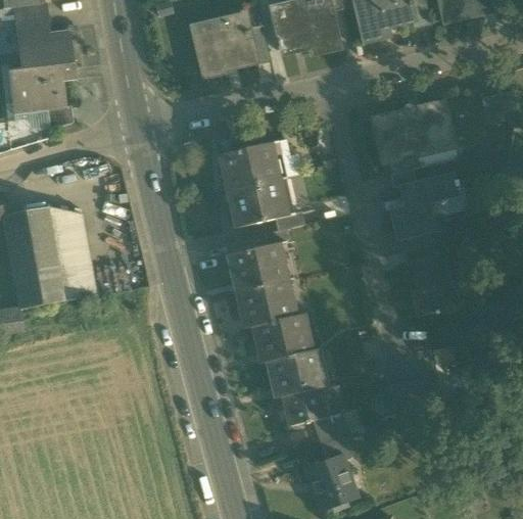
[(48,0),(42,1),(14,4),(17,30),(51,26),(48,0)]
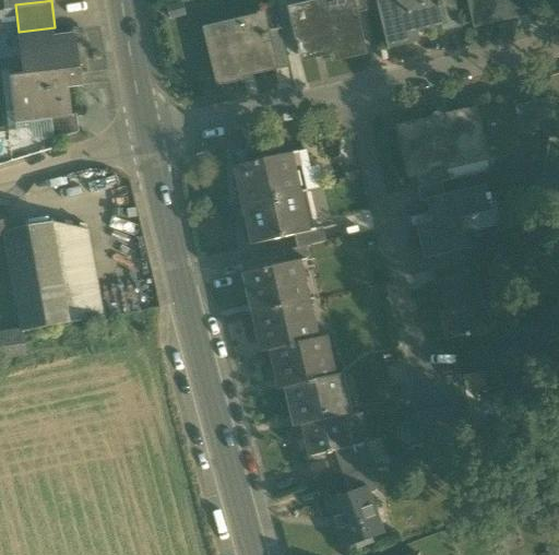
[(173,0),(165,2),(169,18),(186,13),(182,0),(173,0)]
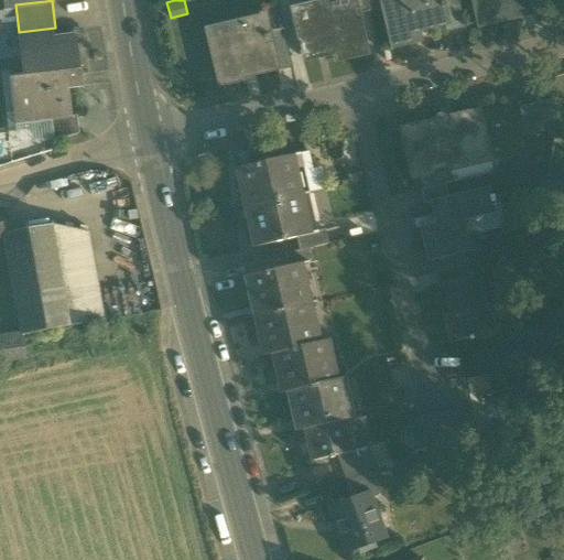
[(324,0),(294,7),(305,55),(343,46),(344,53),(365,49),(356,11),(353,0),(324,0)]
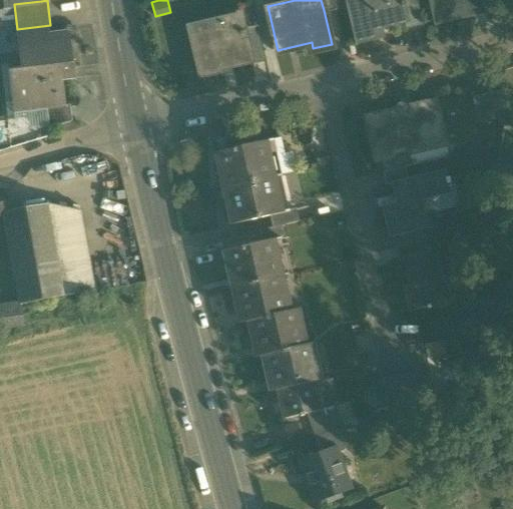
[(321,0),(324,10),(337,7),(335,0),(321,0)]
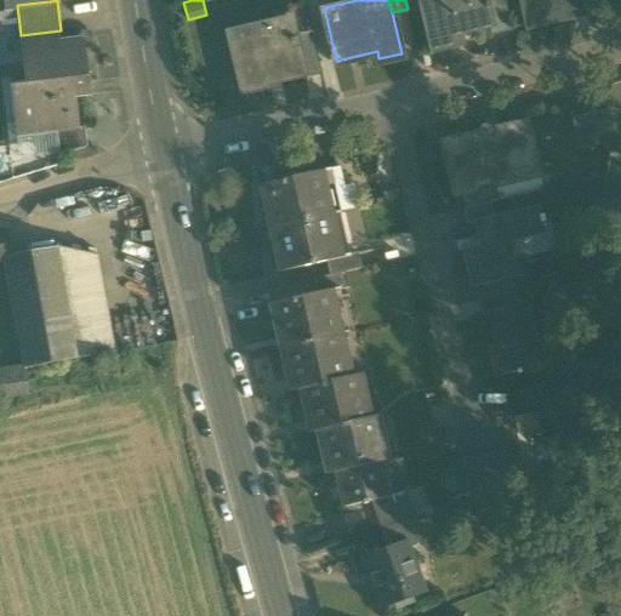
[(421,0),(431,49),(462,41),(460,30),(459,24),(471,22),(472,27),(491,23),(493,23),(486,0),(421,0)]
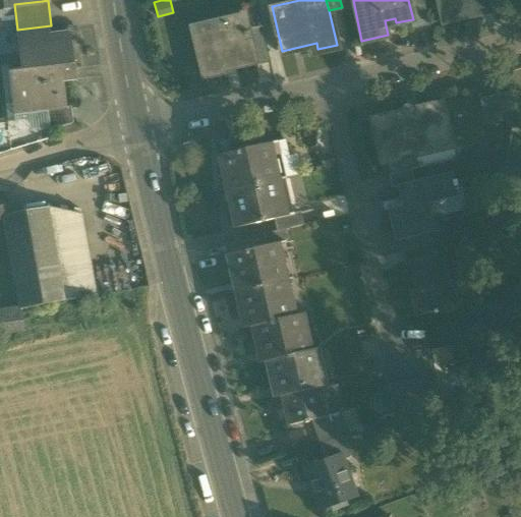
[(412,19),(413,24),(428,21),(423,0),(408,0),(413,19),(412,19)]
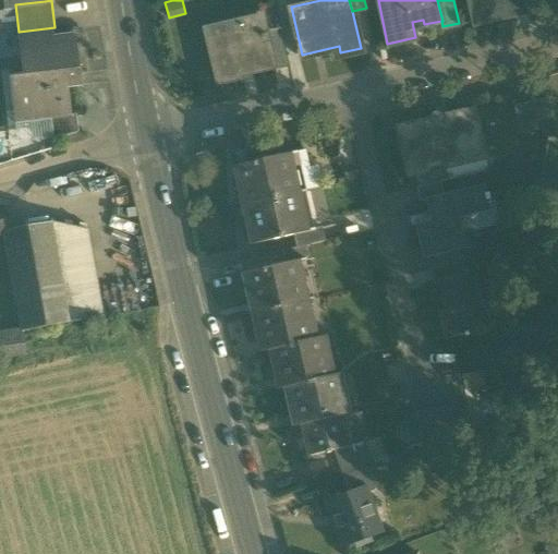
[(466,0),(473,24),(517,14),(516,10),(532,5),(530,0),(466,0)]
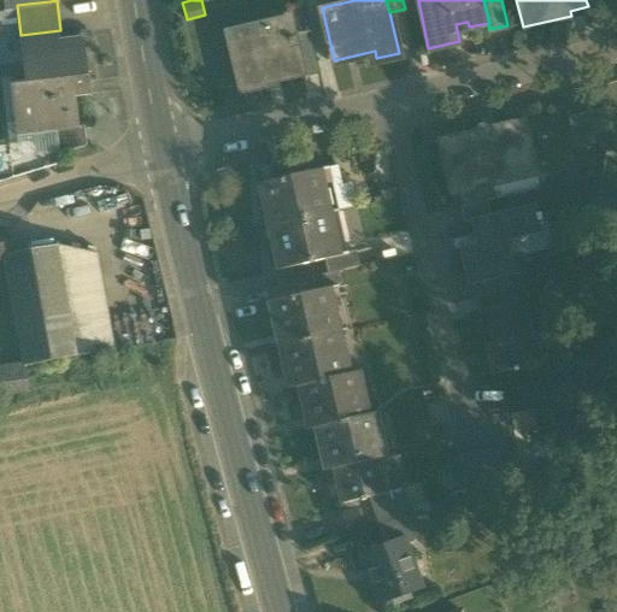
[(225,24),(241,87),(263,82),(263,80),(301,70),(303,70),(293,31),(289,15),(266,21),(265,16),(225,24)]
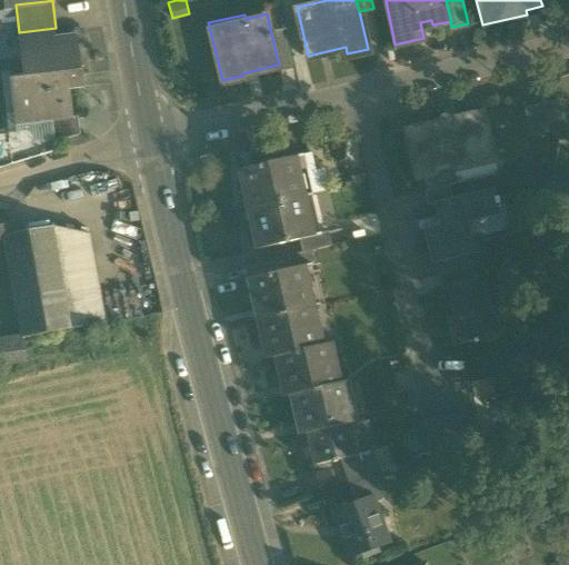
[(278,65),(279,69),(295,65),(286,26),(270,29),(279,65),(278,65)]
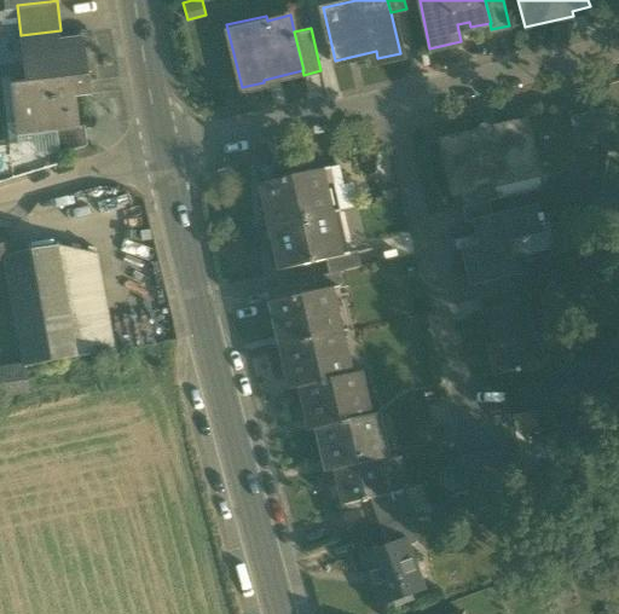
[(40,113),(42,129),(59,127),(81,125),(76,94),(75,79),(88,77),(84,33),(62,35),(61,30),(21,35),(27,77),(11,80),(16,115),(40,113)]
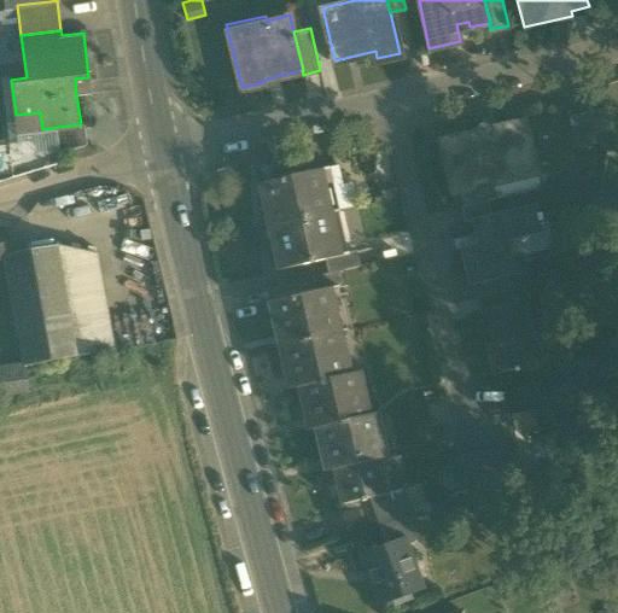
[(75,79),(76,94),(91,92),(88,77),(75,79)]
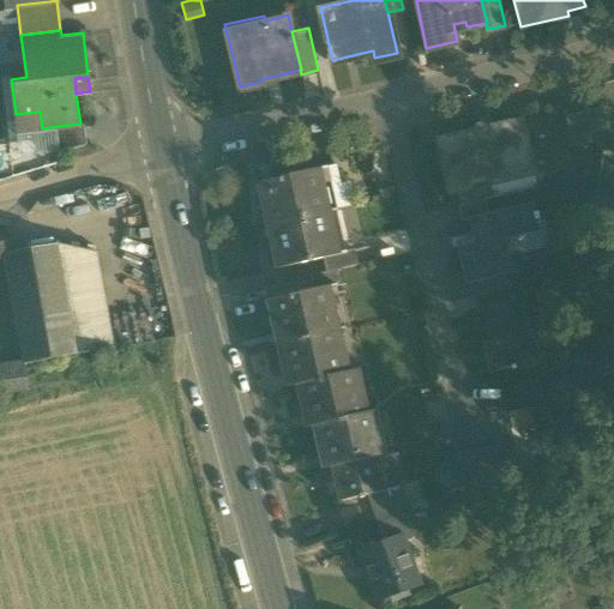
[(560,119),(569,149),(594,143),(599,109),(560,119)]
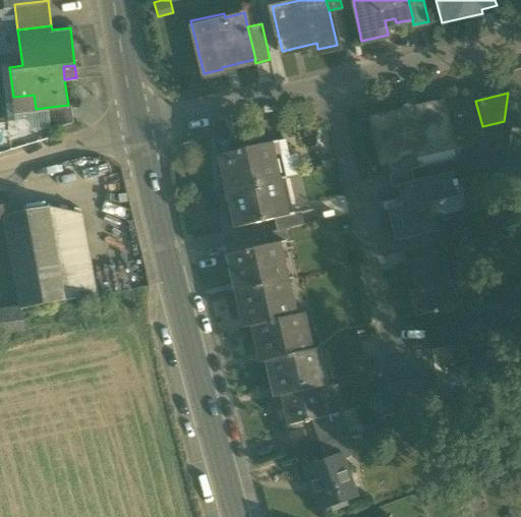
[(34,95),(13,97),(14,111),(36,109),(34,95)]
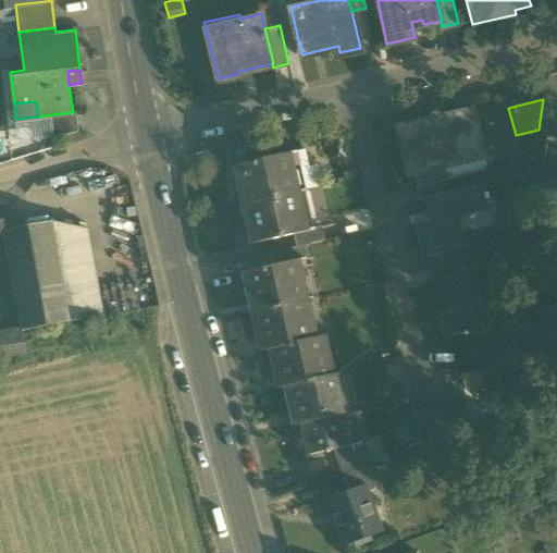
[(396,125),(407,174),(467,161),(462,140),(483,136),(477,107),(441,115),(441,113),(437,111),(433,112),(431,114),(431,118),(396,125)]
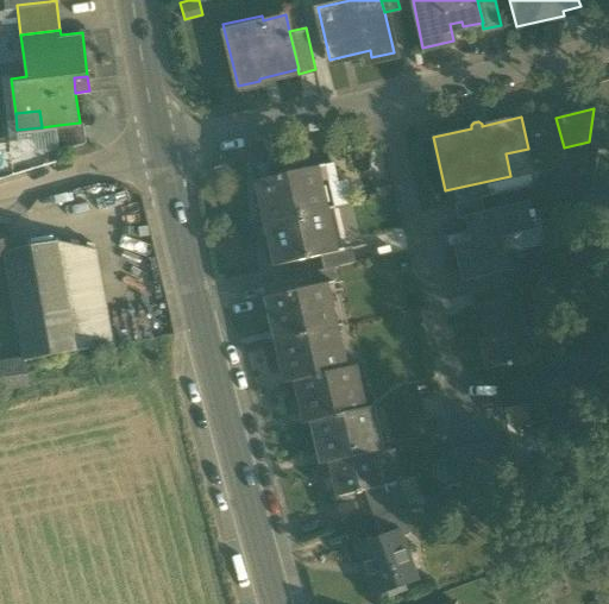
[(58,125),(61,151),(89,142),(87,121),(80,123),(58,125)]
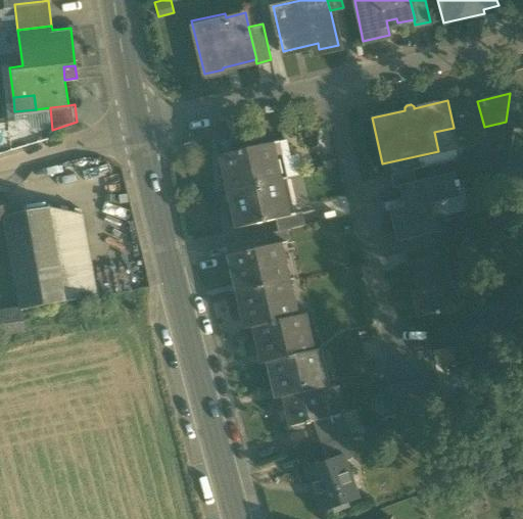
[(36,109),(14,111),(17,134),(52,130),(50,107),(36,109)]
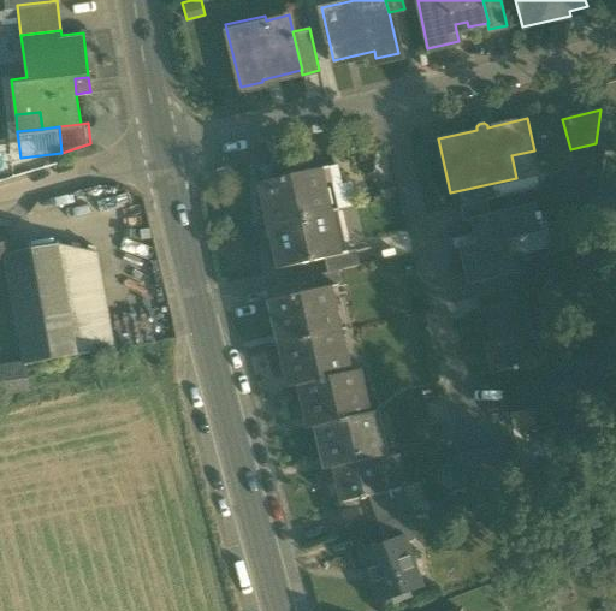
[(337,162),(329,165),(338,208),(357,203),(351,179),(342,182),(337,162)]
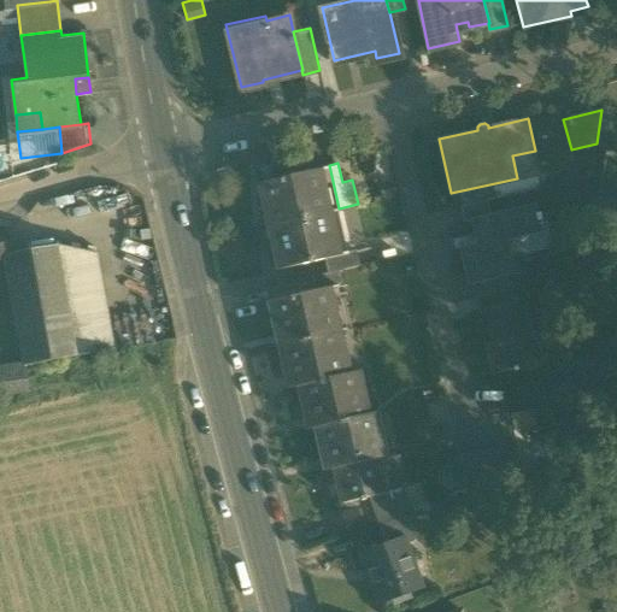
[(259,181),(269,224),(330,210),(339,209),(329,165),(259,181)]
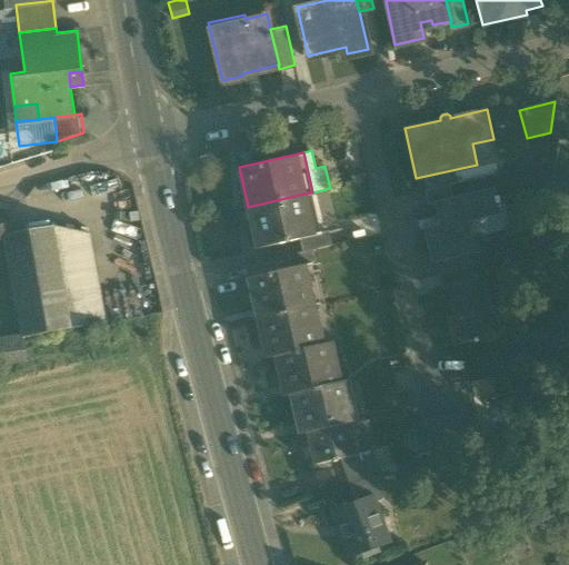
[(425,188),(428,204),(437,201),(453,198),(450,182),(425,188)]
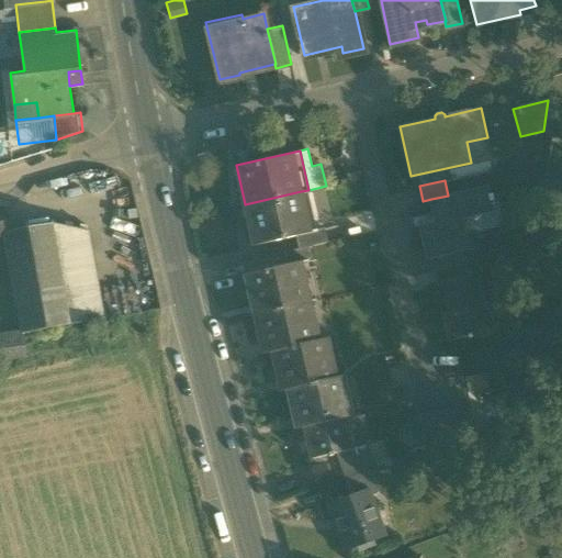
[(418,226),(425,258),(430,257),(462,249),(467,248),(459,215),(492,208),(486,186),(448,196),(431,199),(437,222),(418,226)]
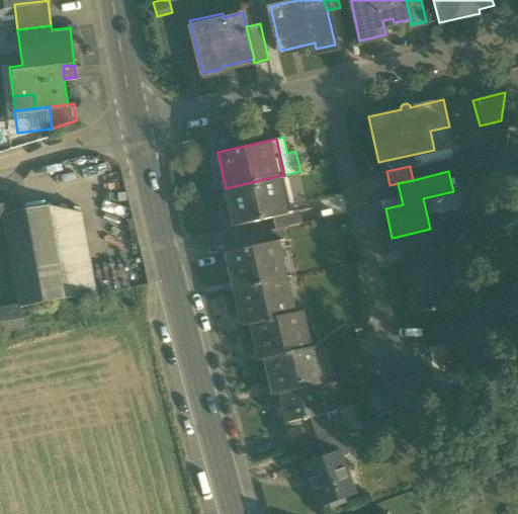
[(285,211),(277,176),(226,188),(234,224),(271,215),(285,211)]
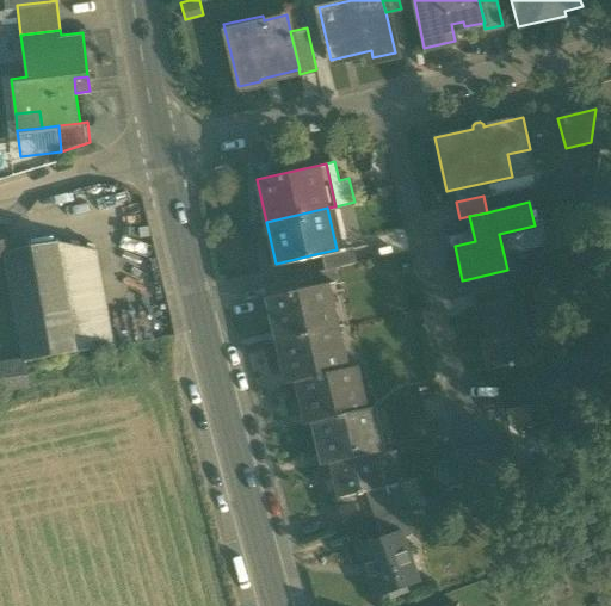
[(76,350),(56,240),(5,249),(4,249),(5,254),(24,357),(24,359),(25,359),(76,350)]
